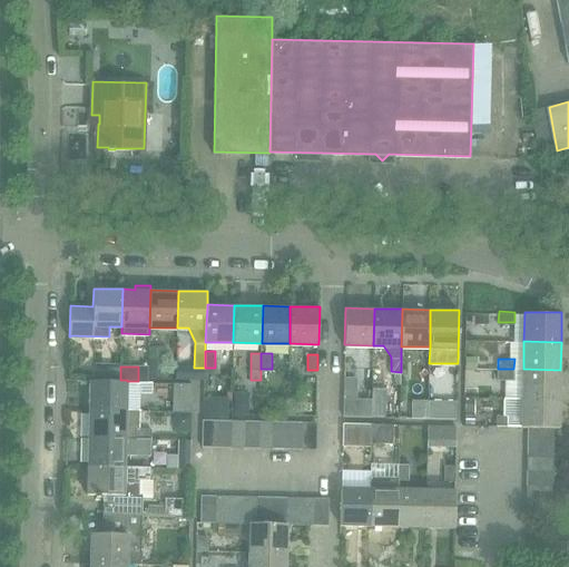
[(513,369),(498,369),(498,379),(513,379),(513,369)]
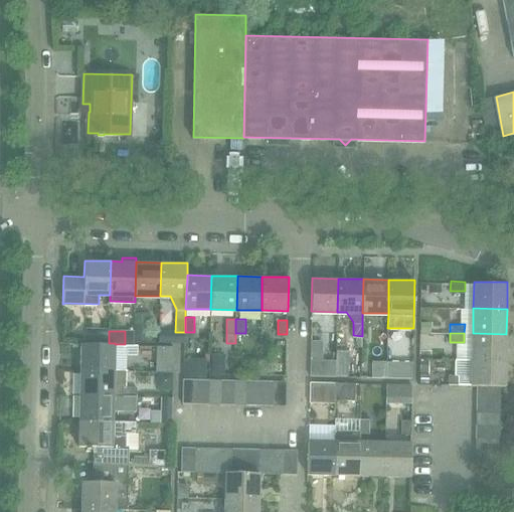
[(506,334),(473,333),(472,358),(506,359),(506,334)]
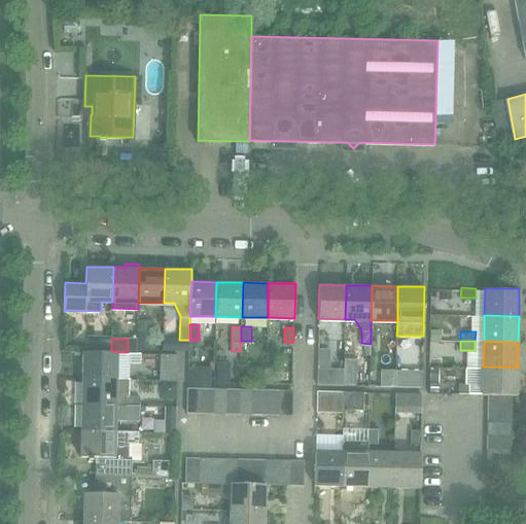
[(163,371),(165,346),(147,345),(146,370),(163,371)]
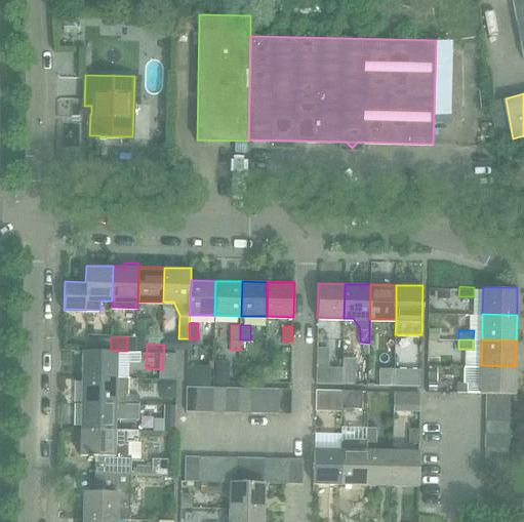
[(111,350),(83,349),(82,375),(116,376),(129,376),(129,363),(139,363),(140,351),(127,351),(117,351),(117,350),(111,350)]
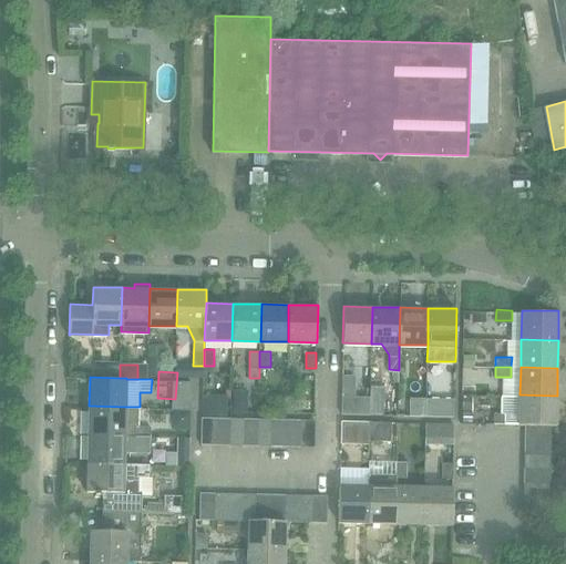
[(192,380),(177,380),(176,408),(191,408),(192,380)]
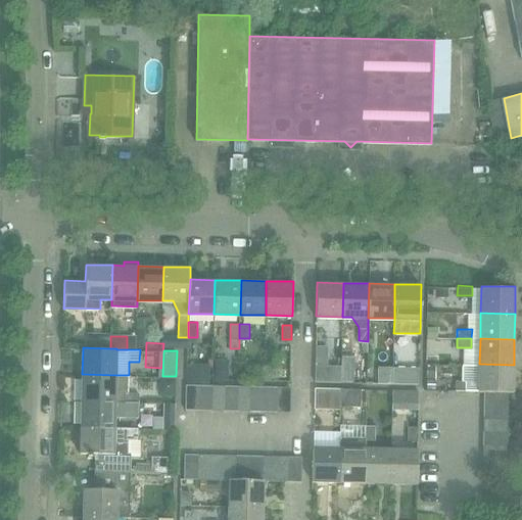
[(514,365),(479,364),(463,363),(462,380),(456,379),(456,389),(484,390),(509,391),(513,391),(514,365)]
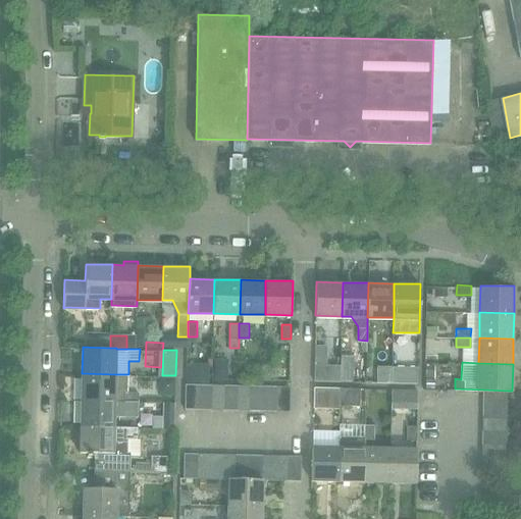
[(341,364),(315,363),(314,379),(340,380),(341,364)]
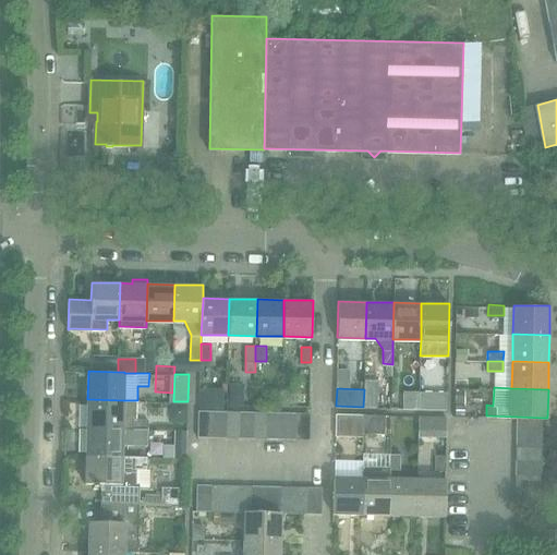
[(403,407),(419,408),(420,390),(403,389),(403,407)]
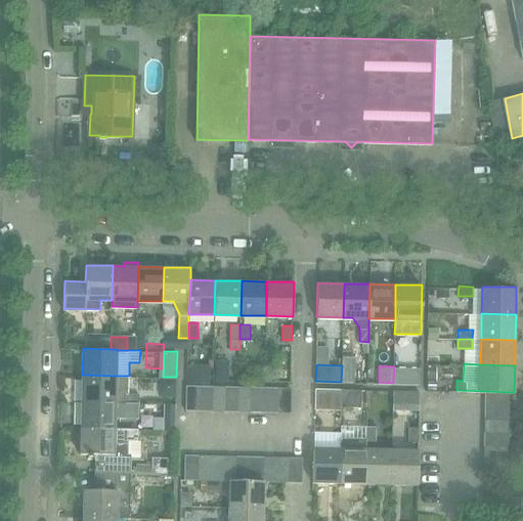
[(420,366),(394,366),(393,383),(420,383),(420,366)]
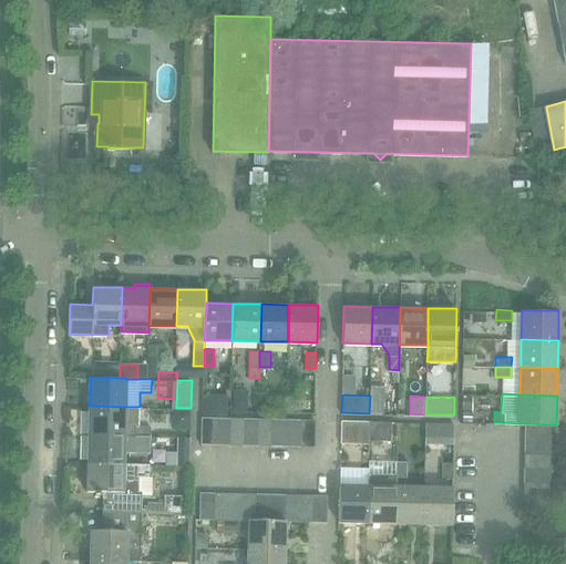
[(125,407),(89,406),(89,433),(125,434),(125,407)]
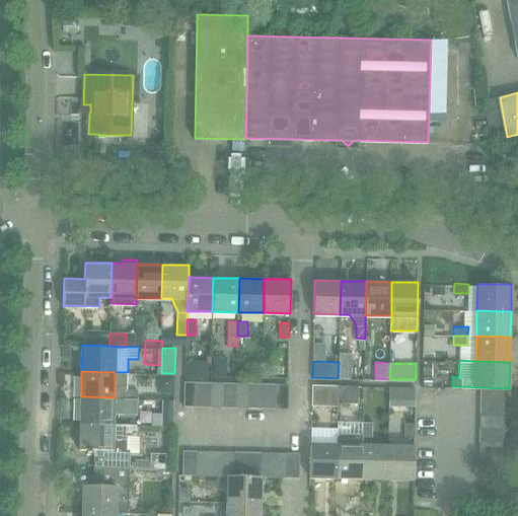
[(198,380),(185,380),(183,404),(197,404),(198,380)]
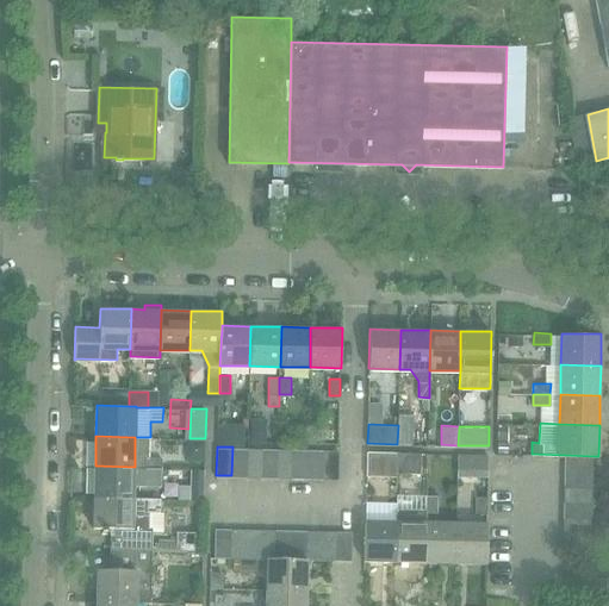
[(248,448),(232,447),(231,475),(247,476),(248,448)]
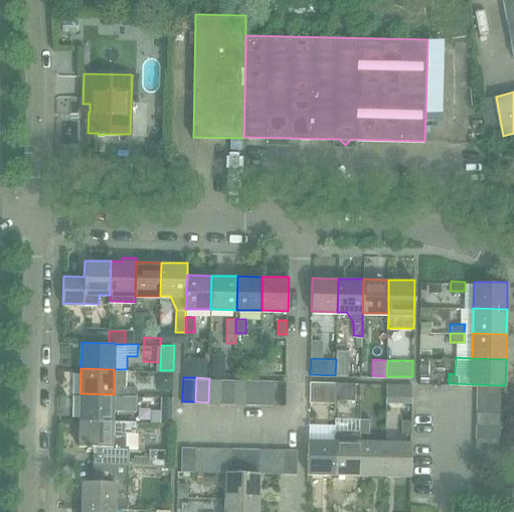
[(221,378),(209,378),(208,402),(221,402),(221,378)]
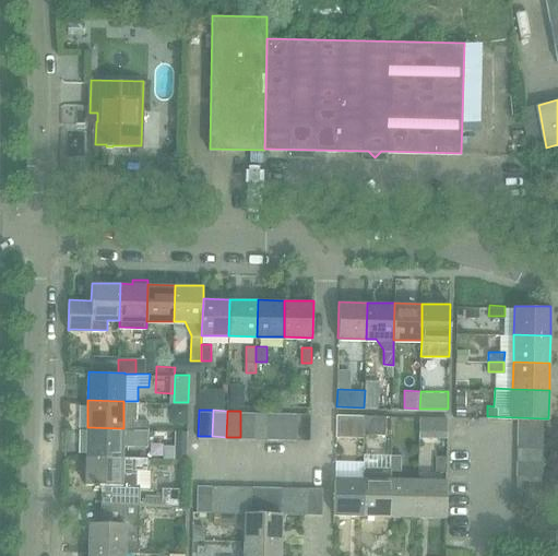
[(254,411),(240,411),(240,437),(254,437),(254,411)]
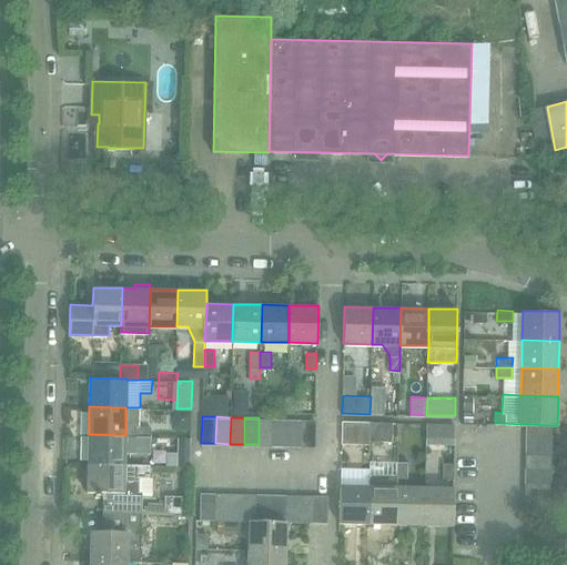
[(273,419),(259,417),(259,444),(272,445),(273,419)]
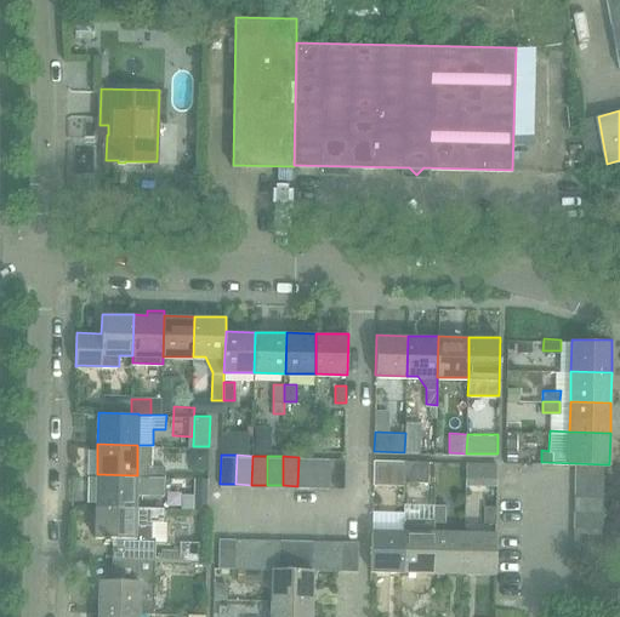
[(314,457),(299,457),(297,486),(313,486),(314,457)]
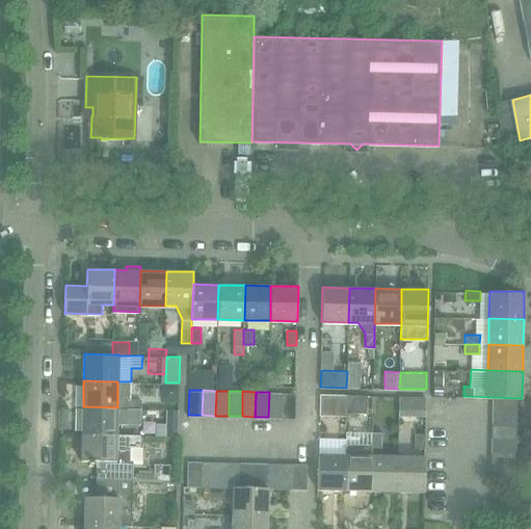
[(282,392),(269,392),(268,417),(282,417),(282,392)]
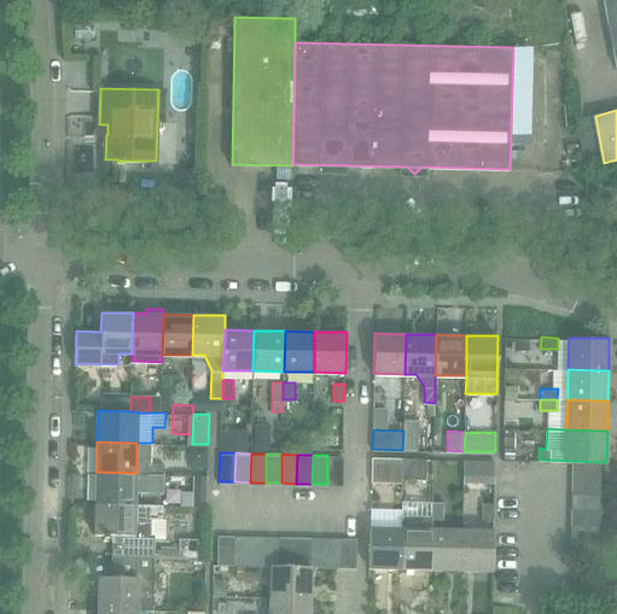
[(343,456),(327,455),(327,484),(343,485),(343,456)]
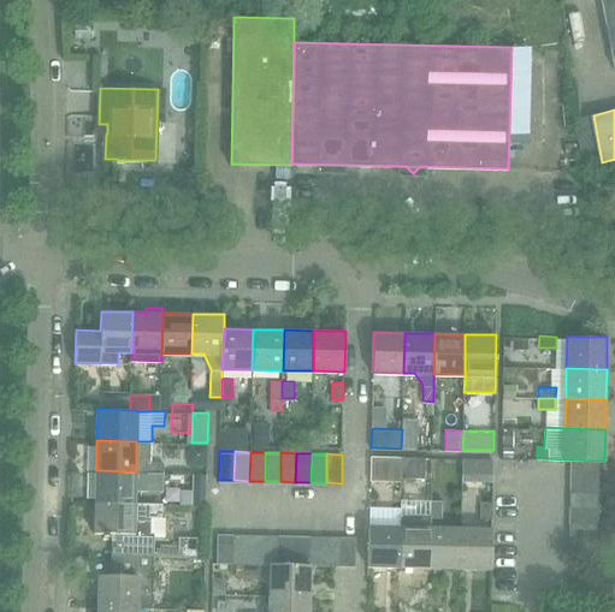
[(402,456),(371,455),(371,480),(401,480),(401,476),(402,456)]
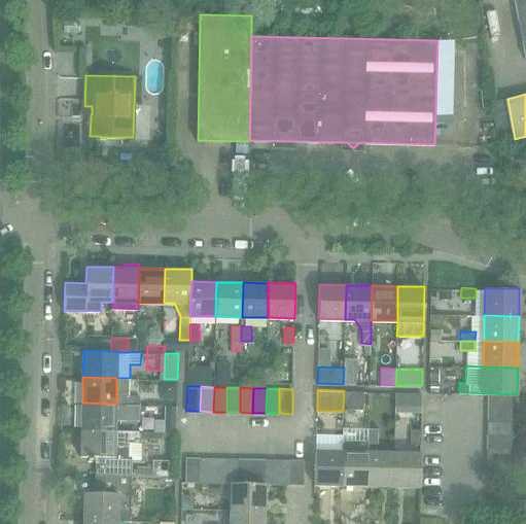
[(344,390),(343,408),(363,408),(363,390),(344,390)]
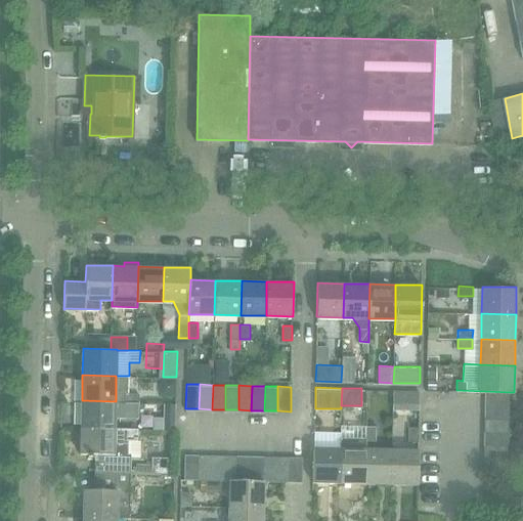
[(510,392),(485,391),(485,404),(510,405),(510,392)]
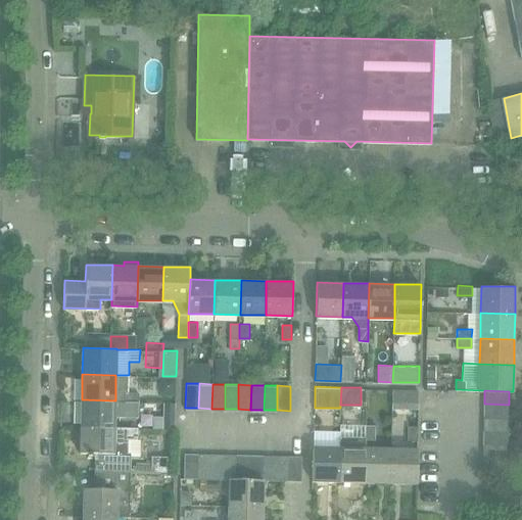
[(121,391),(121,400),(137,402),(137,392),(121,391)]
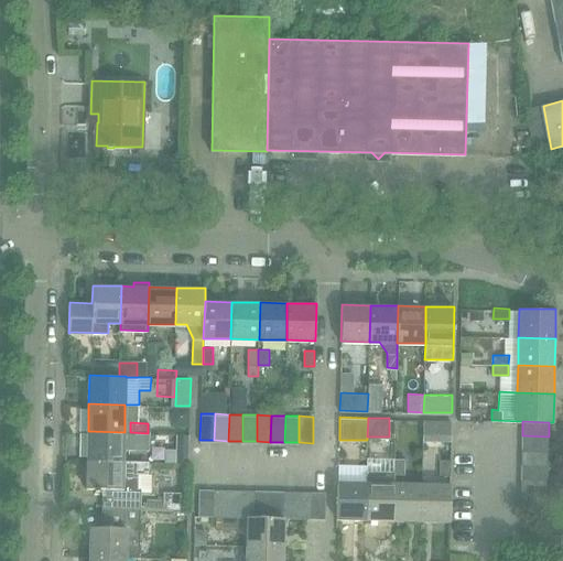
[(125,432),(88,431),(87,460),(123,460),(125,450),(147,451),(148,433),(130,432),(125,432)]
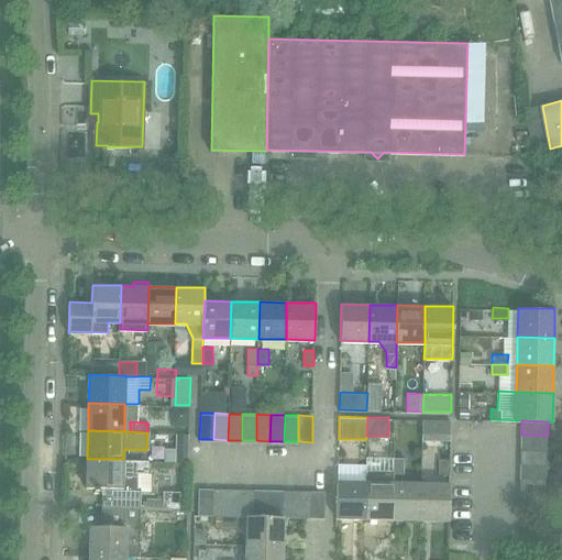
[(173,434),(173,461),(184,461),(185,434),(173,434)]
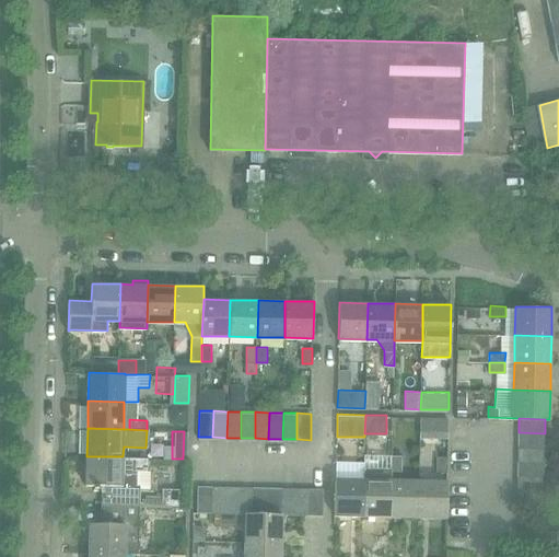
[(545,433),(519,432),(517,447),(544,448),(545,433)]
